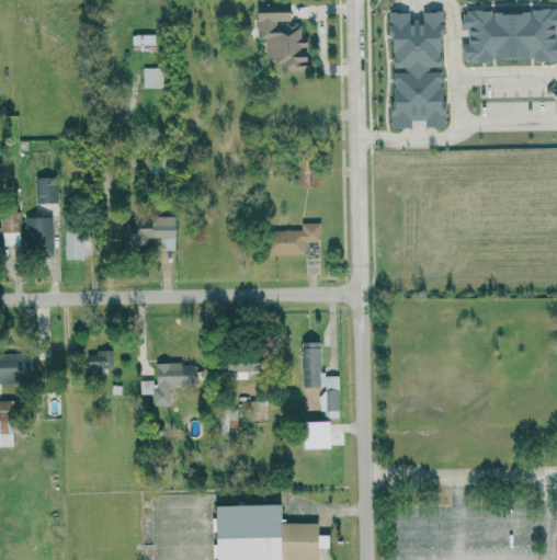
[(268,64),(282,64),(282,72),(308,71),(307,37),(300,37),(300,22),(288,23),(288,3),(257,4),(258,40),(266,40),(268,64)]
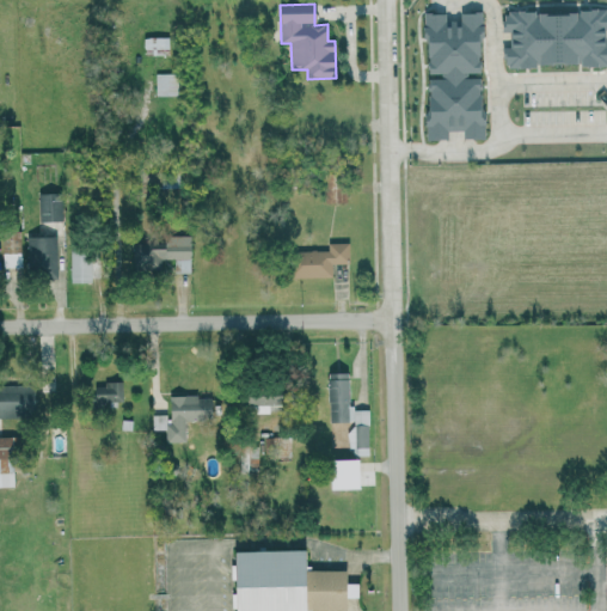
[(506,69),(606,63),(606,47),(605,30),(606,30),(606,11),(506,16),(507,47),(506,47),(506,69)]
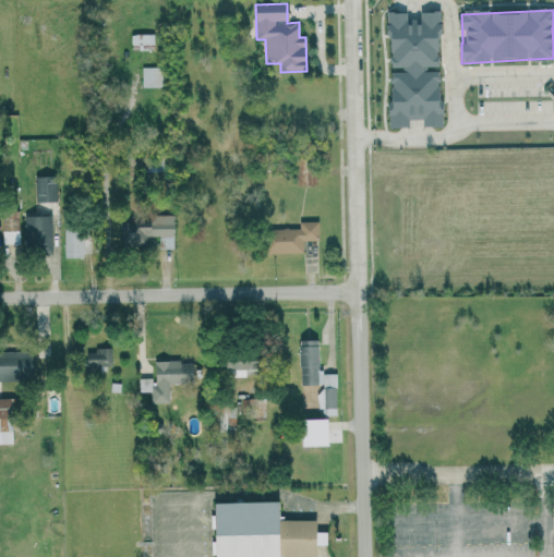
[(441,126),(440,70),(441,70),(438,12),(420,13),(420,20),(408,21),(407,13),(388,13),(389,68),(402,68),(404,73),(389,73),(392,128),(410,128),(409,120),(424,120),(424,128),(441,126)]
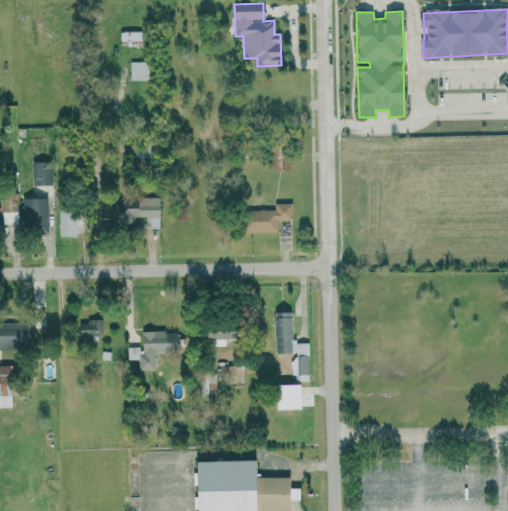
[(144,44),(143,32),(122,32),(122,45),(144,44)]
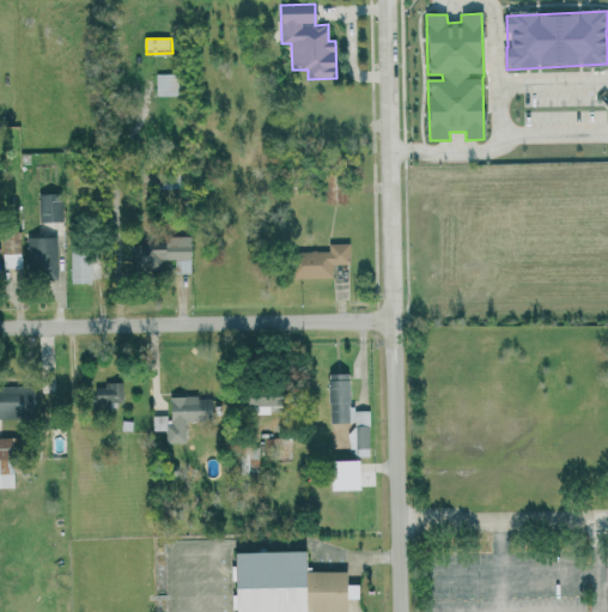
[(158,97),(178,97),(178,74),(159,74),(158,97)]
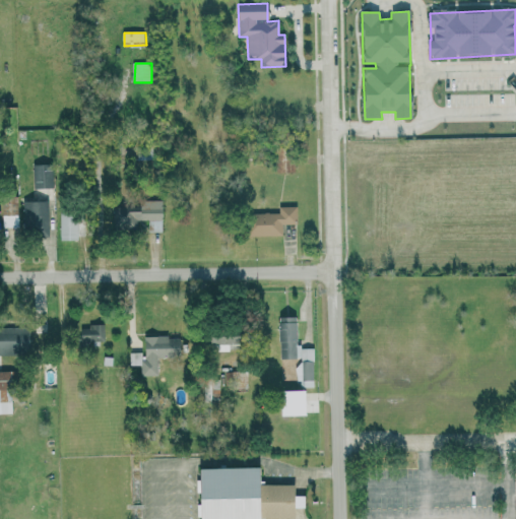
[(35,166),(36,189),(55,188),(54,165),(35,166)]
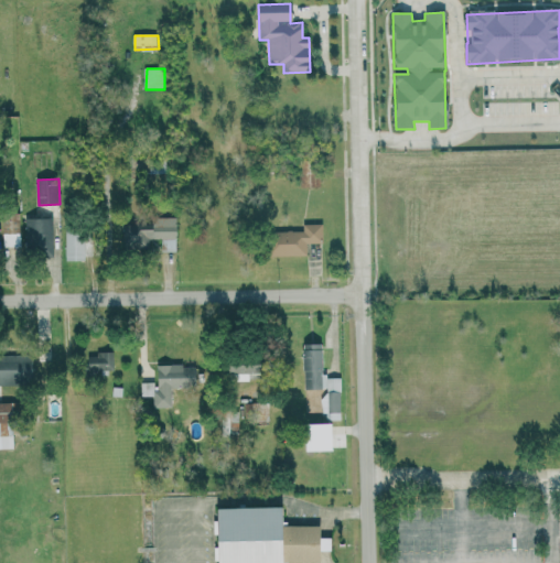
[(3,215),(4,248),(22,248),(22,214),(3,215)]
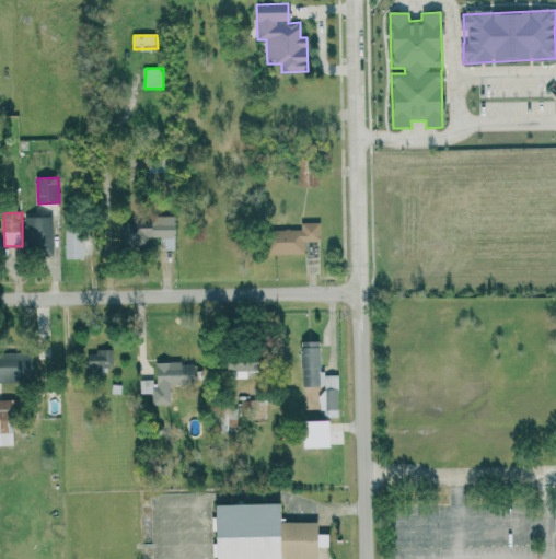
[(26,218),(27,256),(54,255),(53,218),(26,218)]
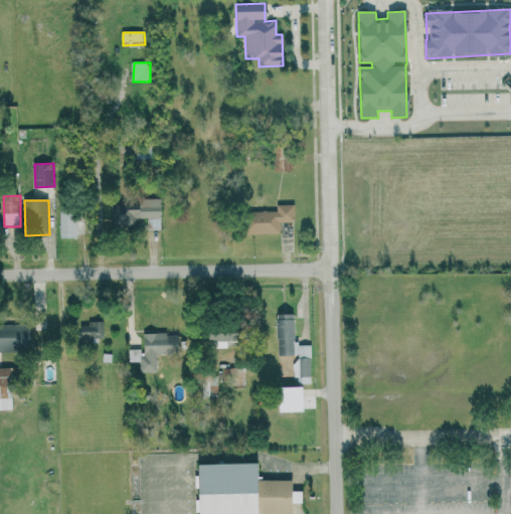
[(161,200),(113,201),(113,227),(138,227),(138,218),(149,218),(149,230),(162,230),(161,200)]
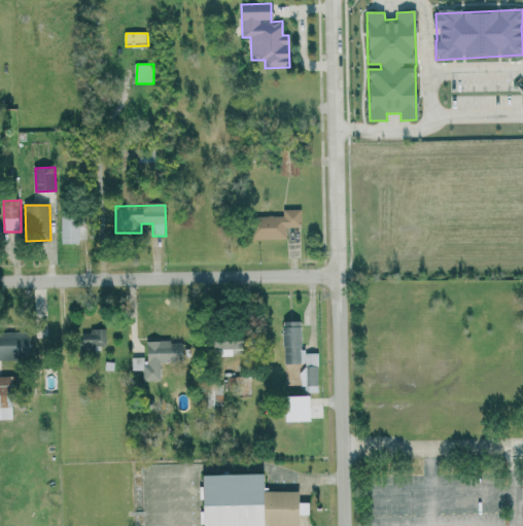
[(288,239),(288,229),(304,228),(303,209),(285,210),(285,216),(250,217),(250,240),(288,239)]
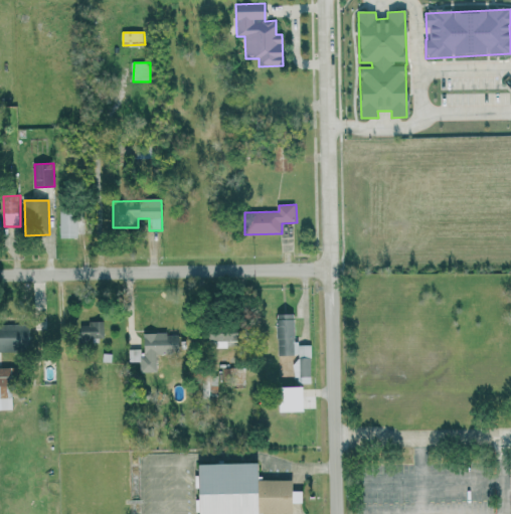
[(60,211),(60,238),(76,239),(77,212),(60,211)]
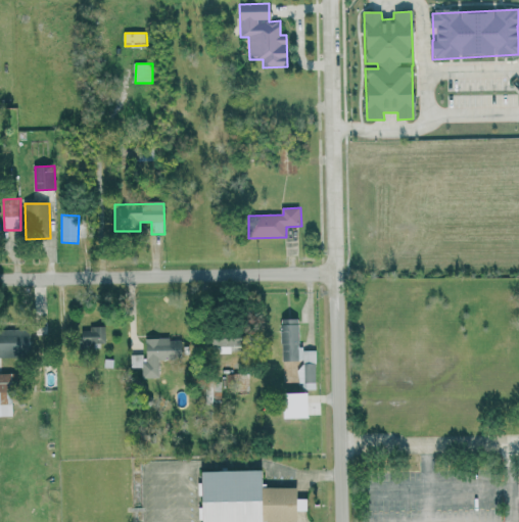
[(283,362),(304,362),(303,347),(299,347),(299,320),(282,320),(283,362)]
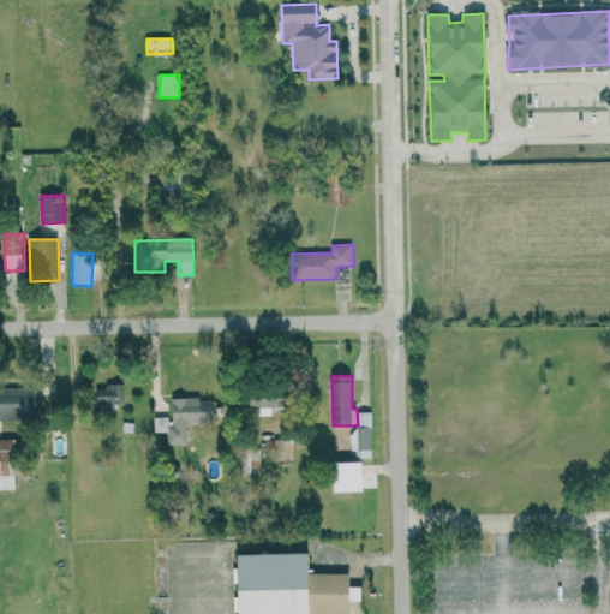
[(125,404),(125,386),(96,387),(96,405),(125,404)]
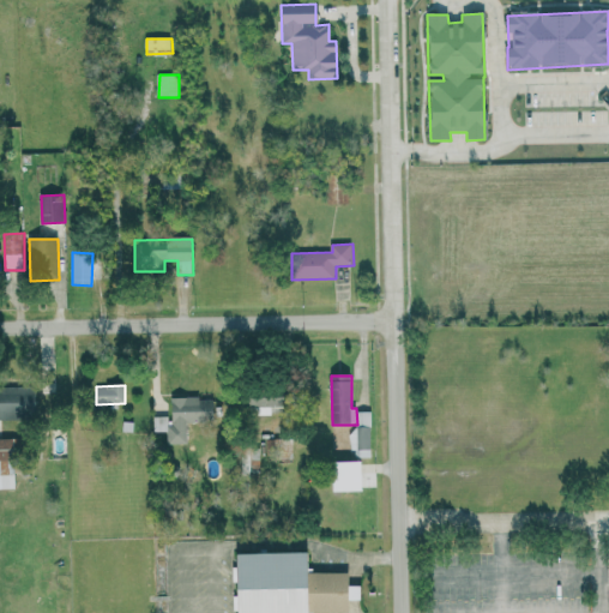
[(0,386),(0,419),(36,419),(35,386),(0,386)]
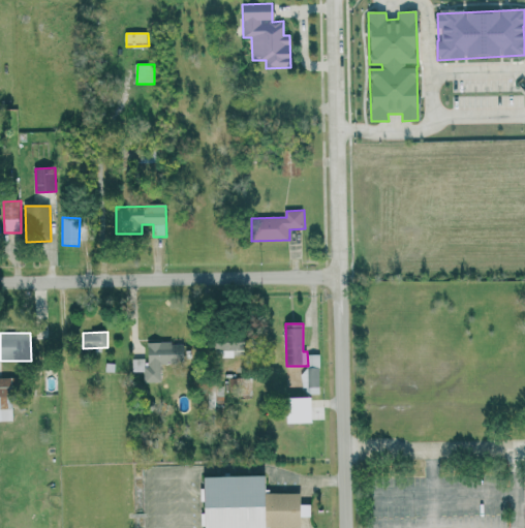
[(215,336),(216,359),(241,356),(240,335),(215,336)]
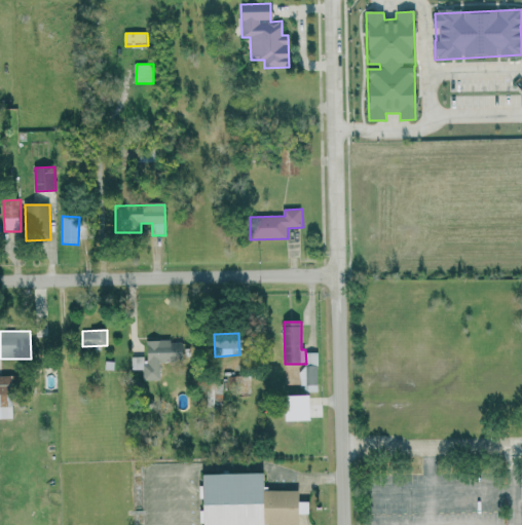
[(161,380),(160,362),(182,361),(182,340),(147,341),(147,357),(133,358),(133,370),(144,370),(144,381),(161,380)]
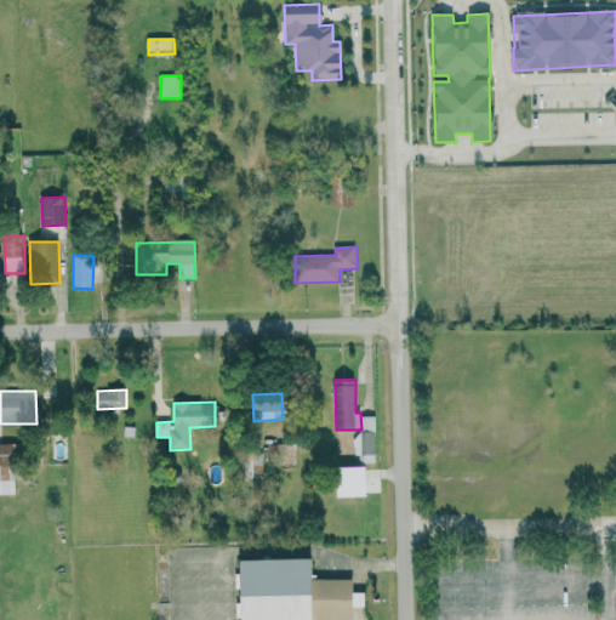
[(377,462),(376,431),(355,432),(357,455),(364,455),(365,464),(377,462)]
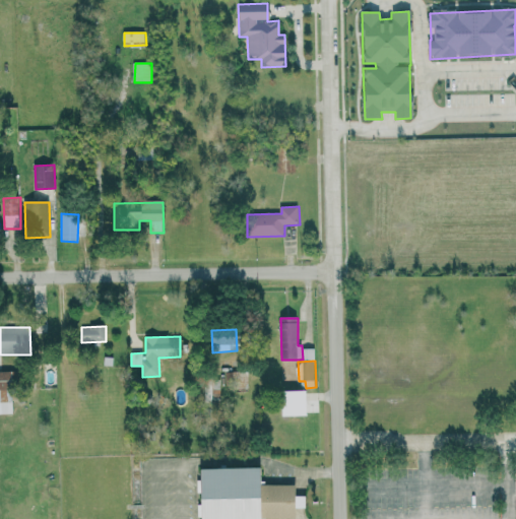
[(249,388),(246,371),(232,373),(235,390),(249,388)]
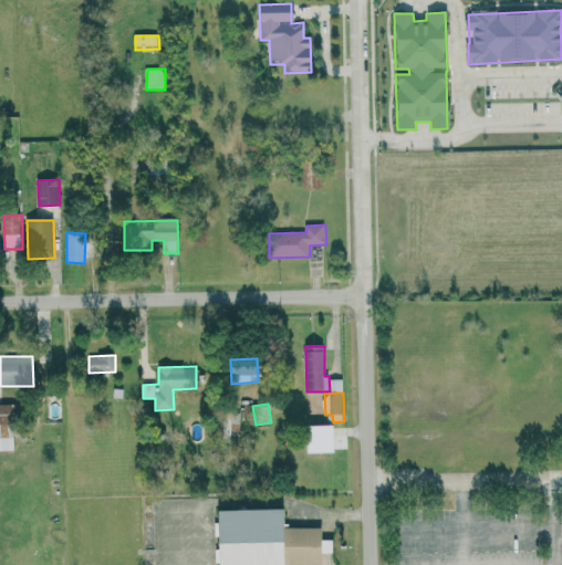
[(0,451),(13,451),(12,405),(0,405),(0,451)]
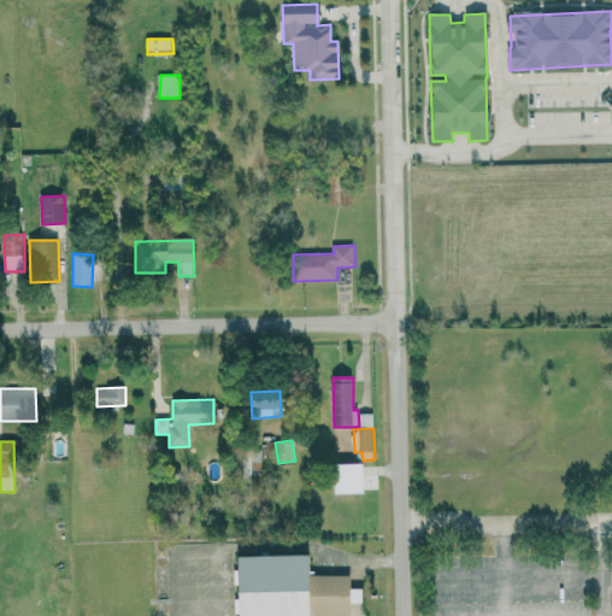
[(263,452),(246,452),(246,462),(263,462),(263,452)]
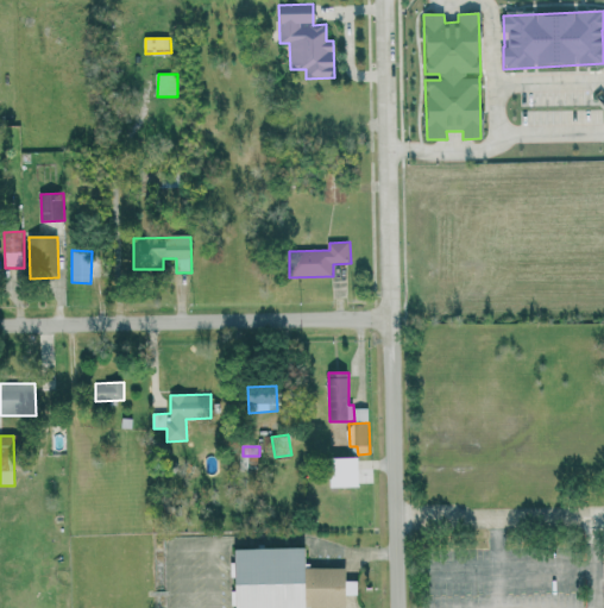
[(345,607),(345,595),(357,595),(357,581),(345,581),(345,568),(306,568),(306,547),(230,549),(231,607),(345,607)]
